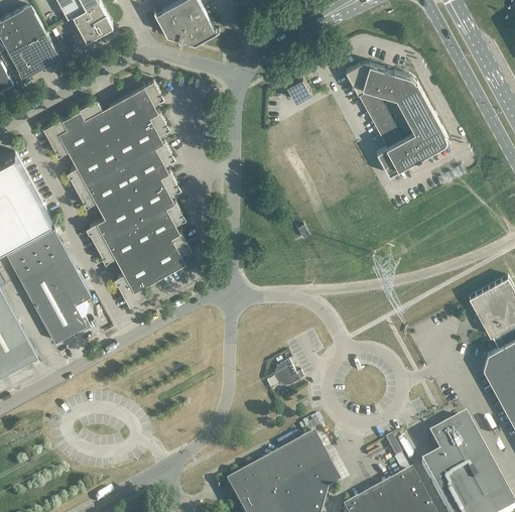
[(112,28),(96,0),(54,0),(67,21),(73,18),(86,43),(112,28)]
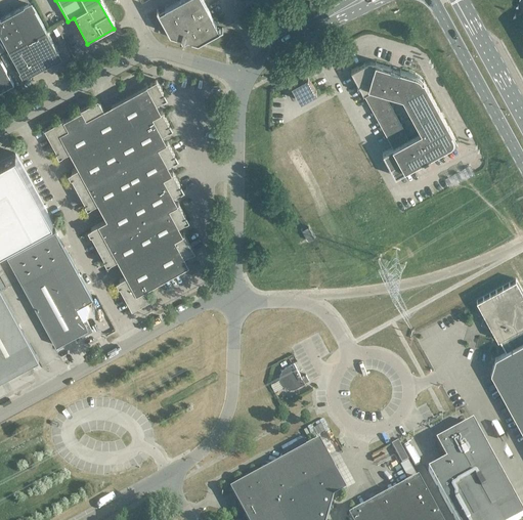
[(199,0),(186,0),(157,16),(169,38),(179,41),(181,46),(186,43),(197,46),(218,35),(199,0)]
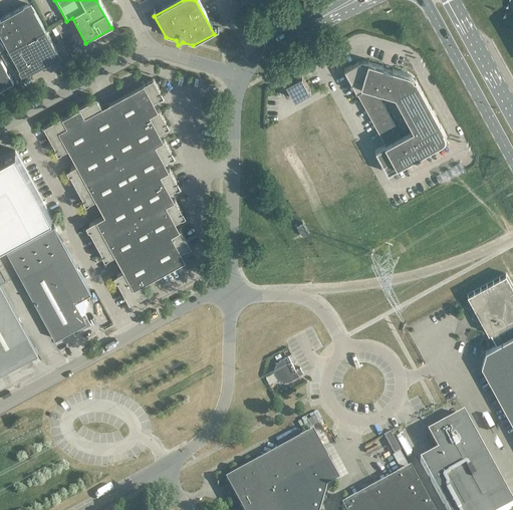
[(22,10),(11,16),(0,22),(0,39),(7,51),(18,73),(19,73),(20,75),(21,76),(23,77),(25,77),(27,77),(29,76),(52,64),(52,63),(53,62),(55,61),(55,59),(56,57),(55,55),(55,53),(33,13),(31,11),(30,10),(28,9),(26,9),(24,9),(22,10)]
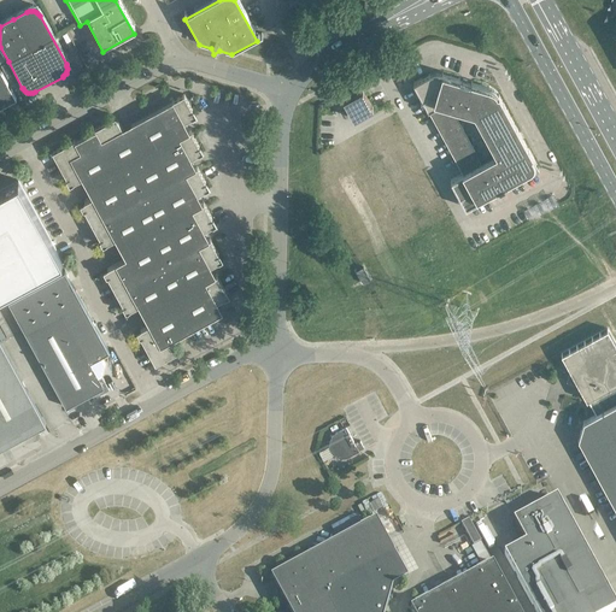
[(0,111),(15,104),(0,76),(0,111)]
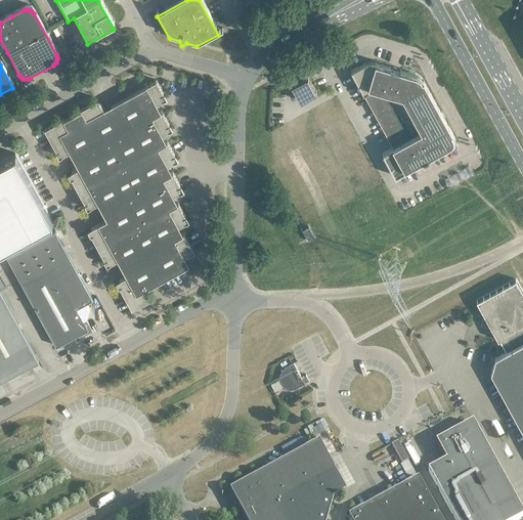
[(350,75),(363,100),(392,152),(382,157),(394,180),(456,146),(423,85),(413,77),(375,66),(363,67),(350,75)]
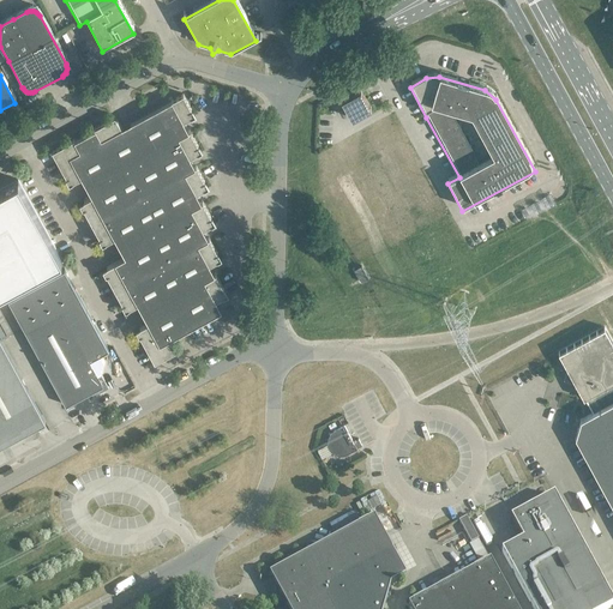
[(350,124),(370,113),(359,94),(340,104),(350,124)]
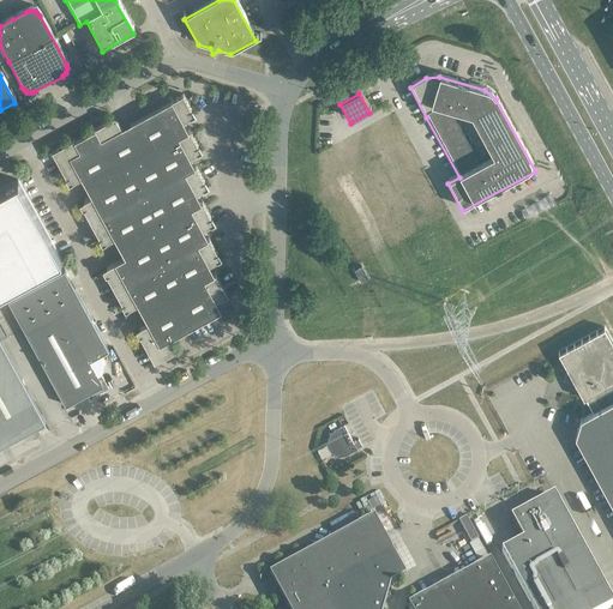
[(193,120),(182,98),(120,132),(114,121),(92,132),(94,133),(73,145),(73,144),(50,156),(68,188),(80,182),(90,202),(79,207),(102,248),(113,242),(124,261),(102,273),(125,315),(136,308),(146,327),(136,335),(154,367),(175,354),(169,343),(220,315),(215,306),(226,299),(215,278),(214,279),(208,270),(220,263),(208,242),(206,243),(202,234),(212,228),(202,206),(200,207),(196,198),(206,192),(196,170),(193,172),(188,162),(200,156),(188,134),(187,136),(182,126),(193,120)]
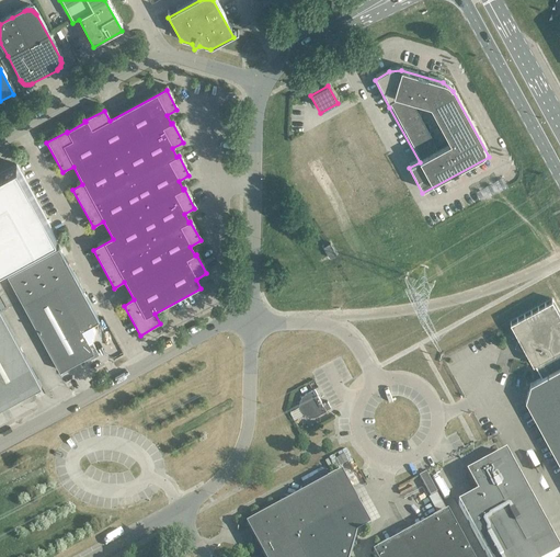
[(0,271),(55,241),(15,169),(0,177),(0,271)]
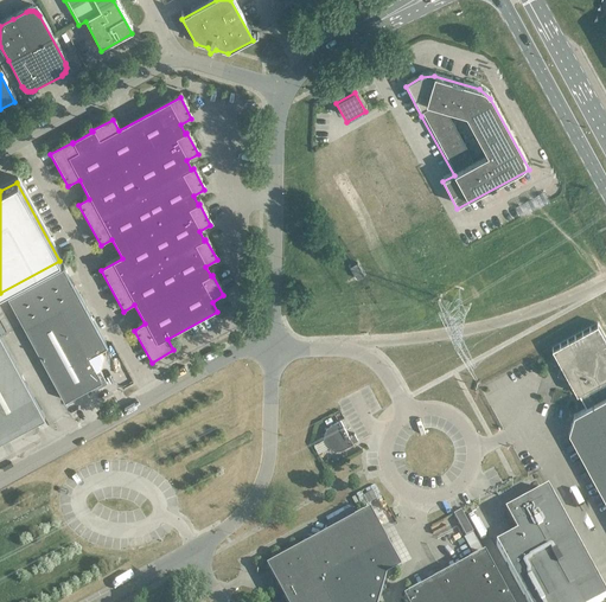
[(356,268),(349,271),(356,283),(363,280),(356,268)]
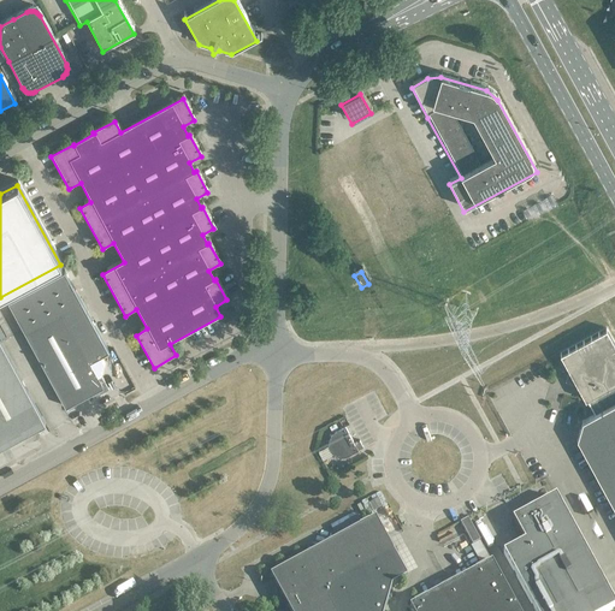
[(107,356),(64,276),(7,306),(65,411),(87,399),(89,404),(107,393),(92,365),(107,356)]
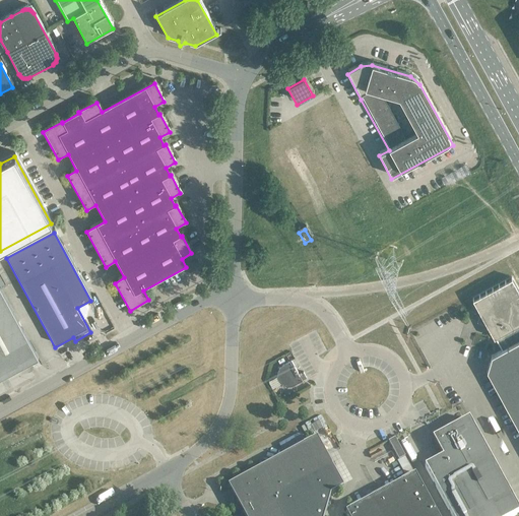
[(518,297),(511,281),(471,303),(493,342),(494,341),(501,353),(491,359),(485,374),(518,435),(518,297)]
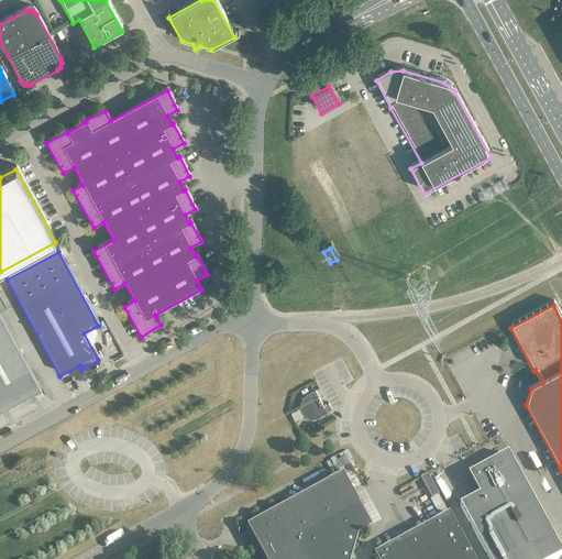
[(0,413),(41,392),(0,317),(0,413)]
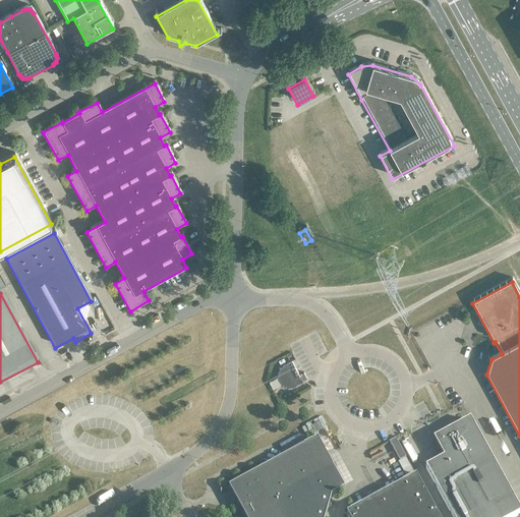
[(291,364),(282,369),(281,370),(280,371),(279,372),(278,375),(277,376),(277,377),(277,379),(277,380),(277,382),(278,383),(278,384),(279,385),(280,387),(281,388),(282,389),(283,389),(285,390),(286,390),(287,390),(288,390),(290,390),(292,390),(293,389),(305,382),(303,377),(298,379),(291,364)]
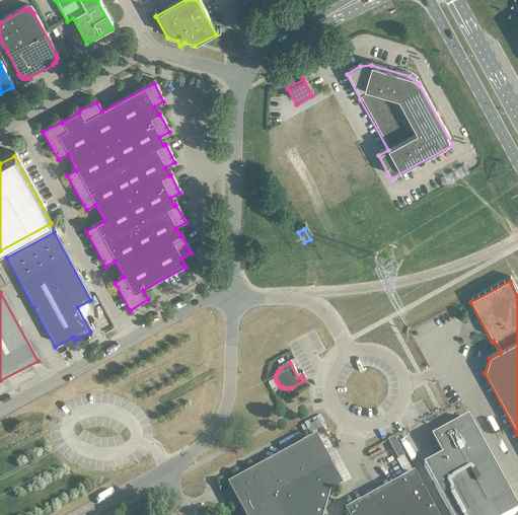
[(425,472),(447,514),(516,514),(468,425),(432,444),(442,463),(425,472)]
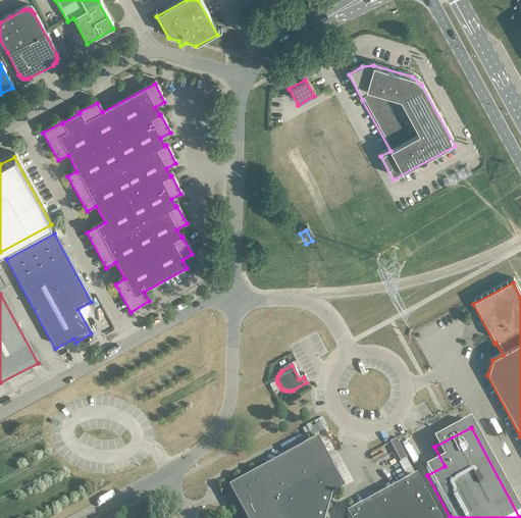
[(406,463),(396,444),(388,448),(399,466),(406,463)]
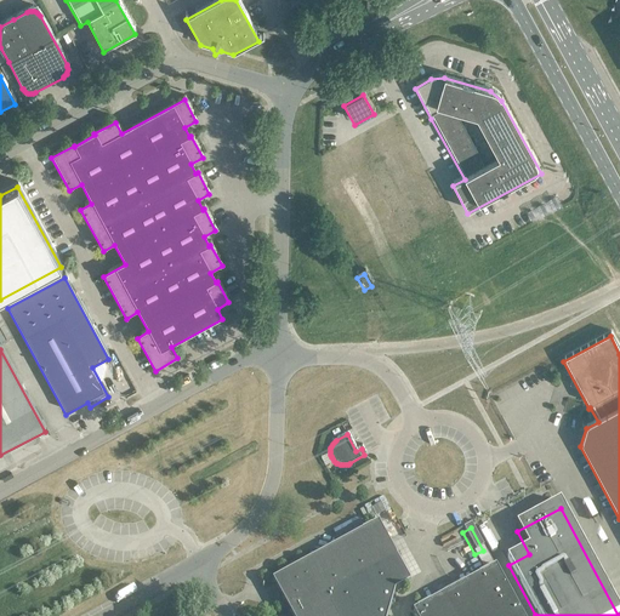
[(387,615),(394,597),(409,588),(376,529),(278,582),(279,585),(271,588),(279,605),(282,605),(288,615),(387,615)]
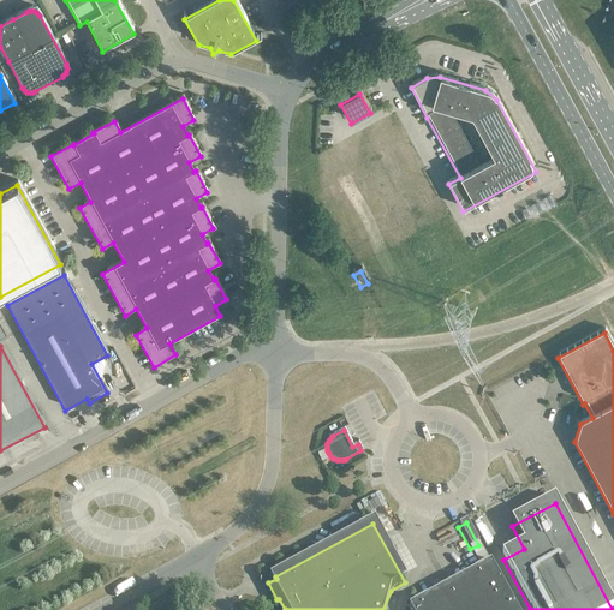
[(513,609),(489,567),(412,609),(513,609)]
